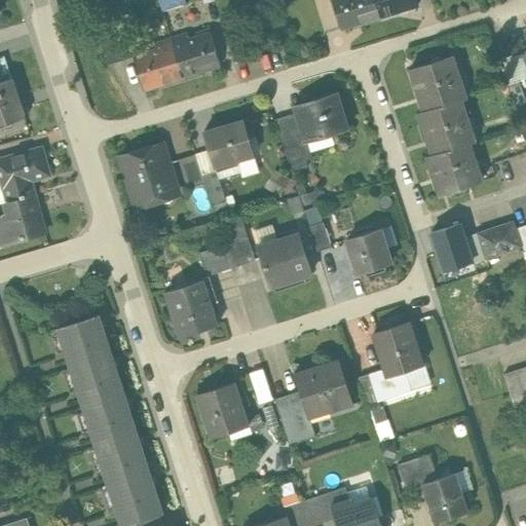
[(375,0),(333,0),(342,29),(380,16),(375,0)]
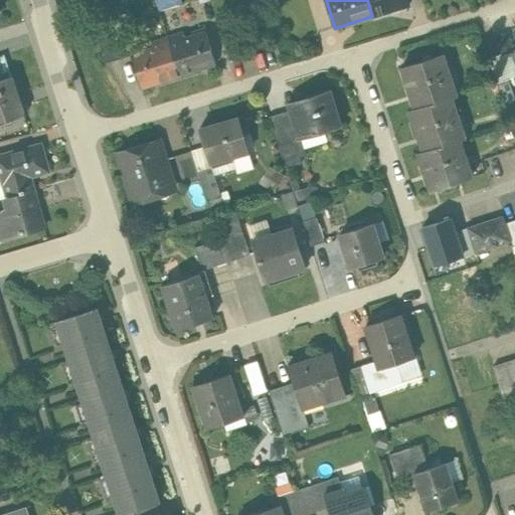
[(407,0),(367,0),(372,16),(409,5),(407,0)]
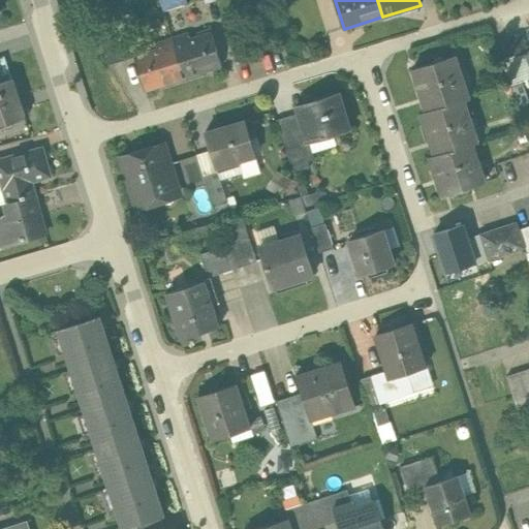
[(116,29),(99,34),(109,64),(124,60),(116,29)]
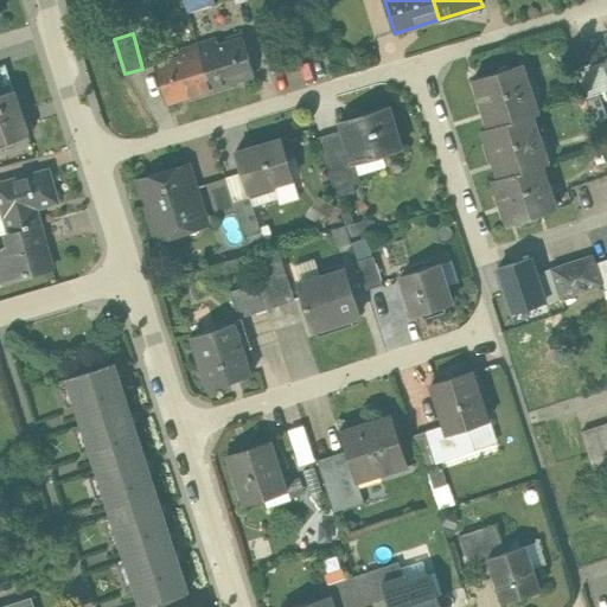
[(243,37),(218,44),(217,38),(197,44),(211,89),(255,75),(243,37)]
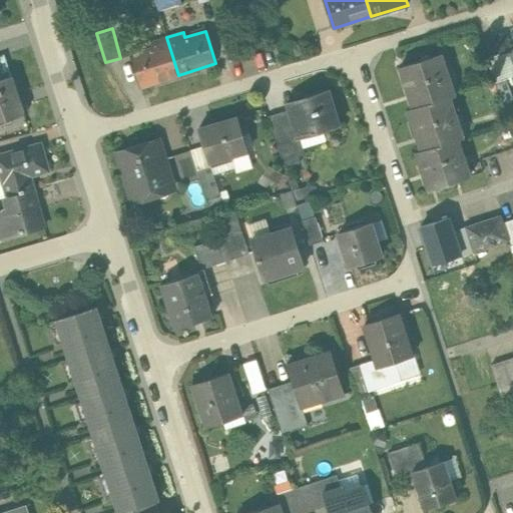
[(166,37),(150,42),(152,47),(132,53),(130,53),(140,87),(178,75),(166,37)]
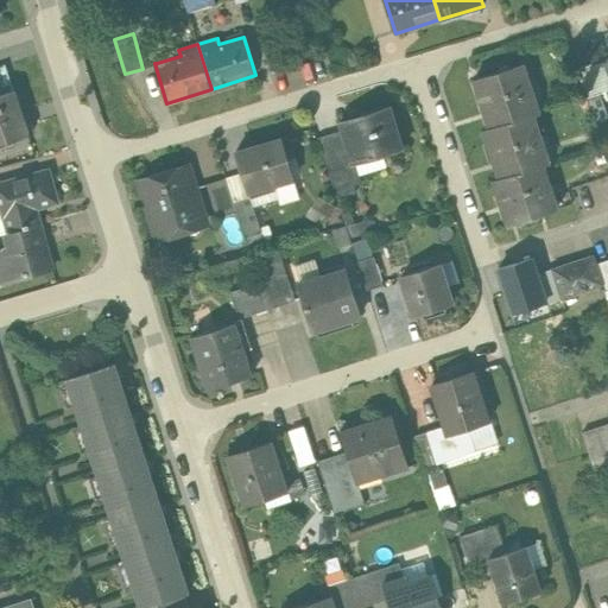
[(524,63),(474,78),(474,81),(475,81),(489,127),(489,128),(533,114),(539,113),(539,111),(534,112),(526,86),(531,84),(524,63)]
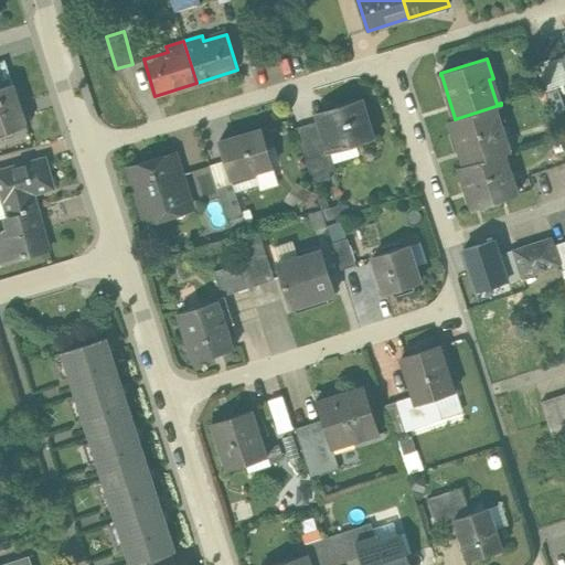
[(550,59),(536,63),(546,91),(558,86),(550,59)]
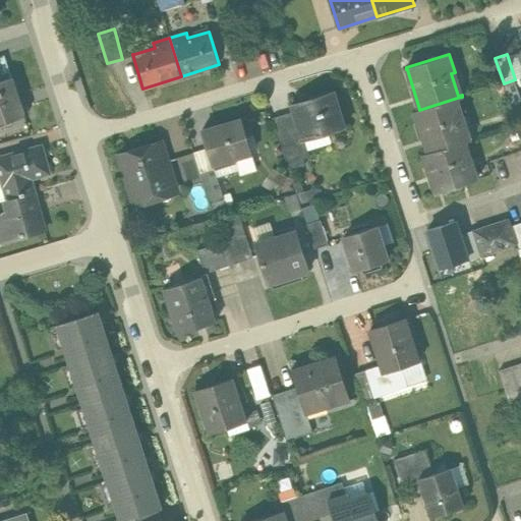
[(12,78),(0,81),(0,128),(12,125),(11,119),(24,115),(23,113),(30,111),(23,95),(18,97),(12,78)]
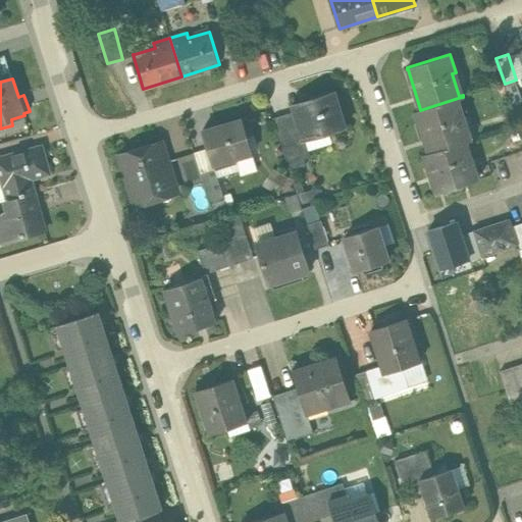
[(521,102),(521,99),(516,80),(505,84),(512,106),(521,102)]
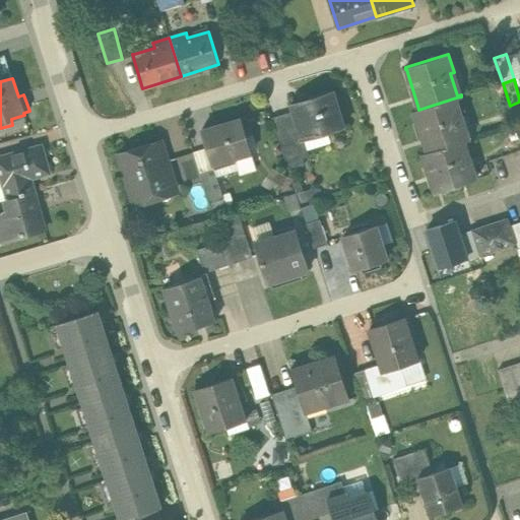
[(332,89),(291,103),(294,111),(303,140),(343,128),(332,89)]
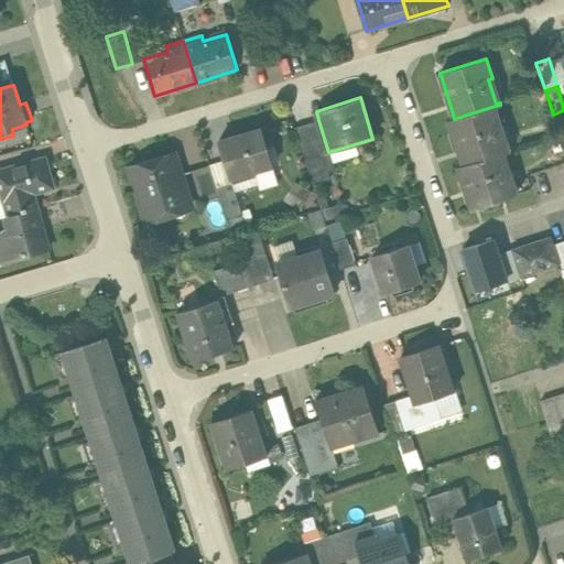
[(495,106),(454,119),(454,118),(448,120),(448,121),(449,121),(463,165),(503,152),(503,153),(509,151),(509,150),(505,151),(497,127),(501,126),(495,106)]
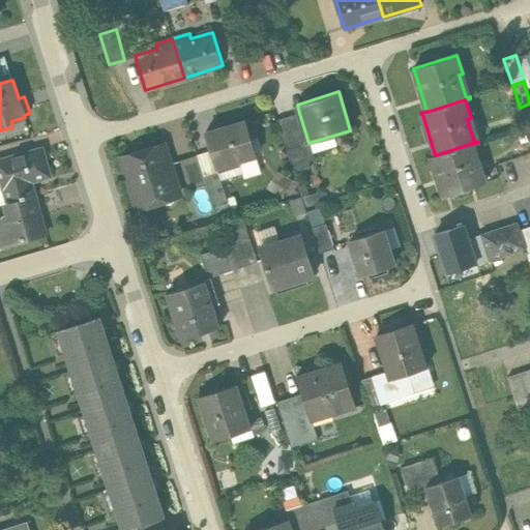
[(299,113),(277,119),(287,149),(308,143),(299,113)]
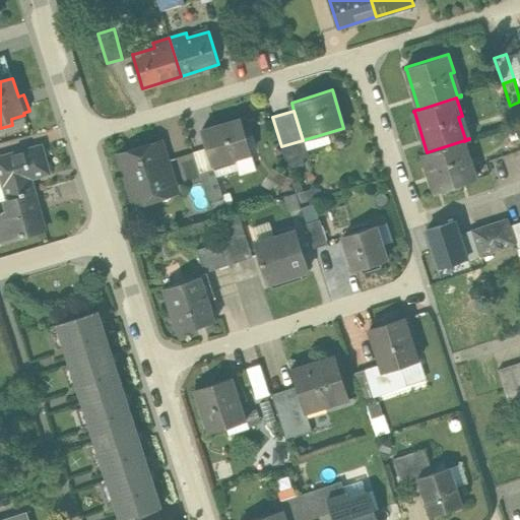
[(241,118),(201,130),(207,147),(212,165),(213,165),(213,163),(234,156),(235,157),(252,152),(241,118)]
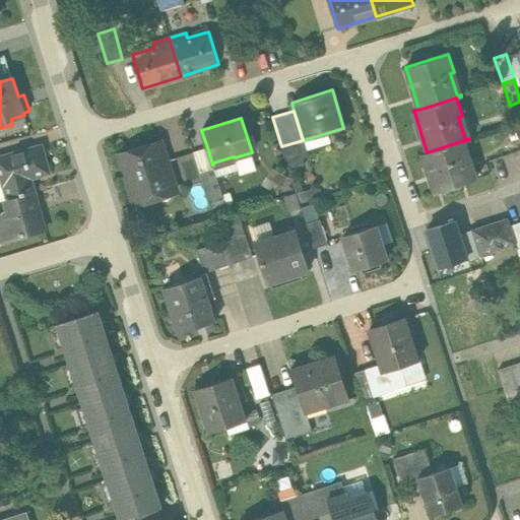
[(464,140),(427,152),(421,153),(423,155),(423,154),(434,191),(434,192),(476,179),(476,177),(472,178),(466,159),(470,158),(464,141),(464,140)]
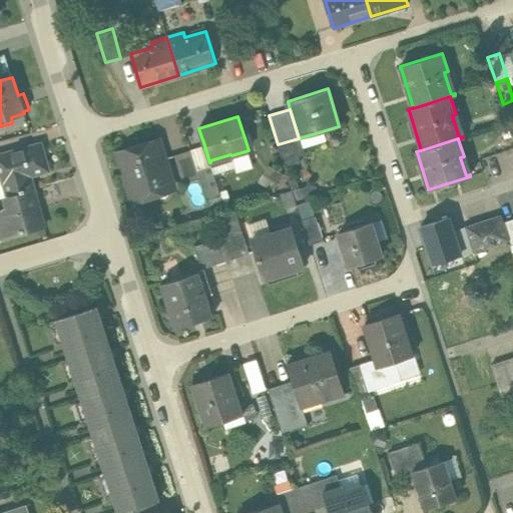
[(157,140),(119,152),(134,201),(173,188),(157,140)]
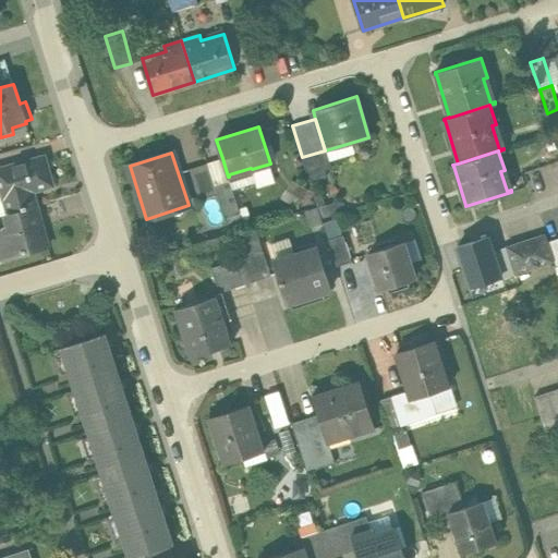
[(45,156),(0,168),(0,183),(4,198),(9,213),(37,205),(33,191),(52,185),(45,156)]
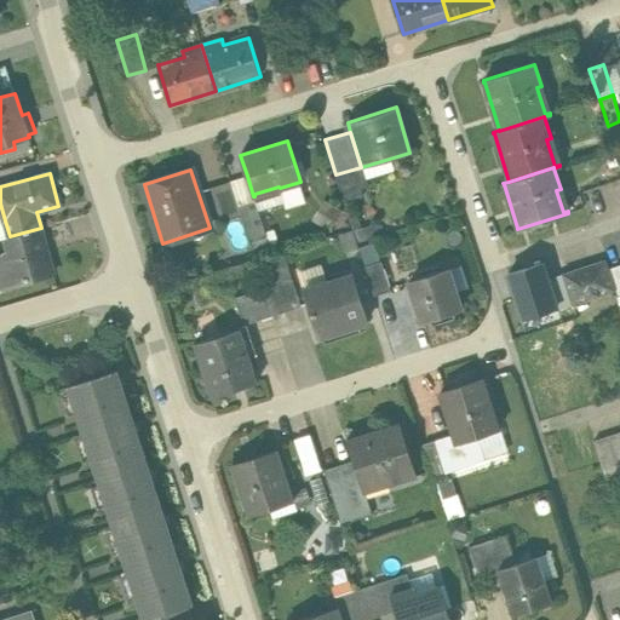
[(247,176),(231,182),(239,207),(256,201),(254,196),(253,196),(247,176)]
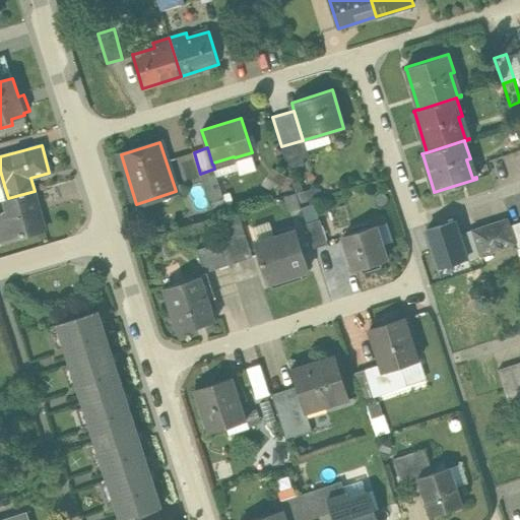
[(194,152),(178,156),(187,186),(203,181),(200,174),(194,152)]
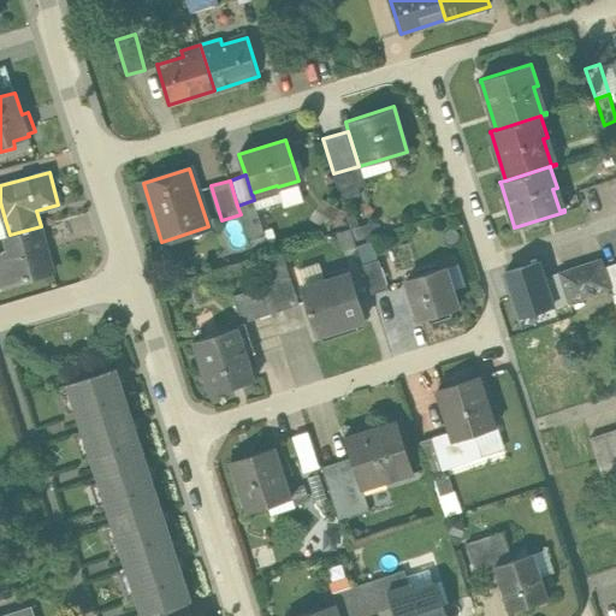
[(298,181),(278,187),(284,205),(303,199),(298,181)]
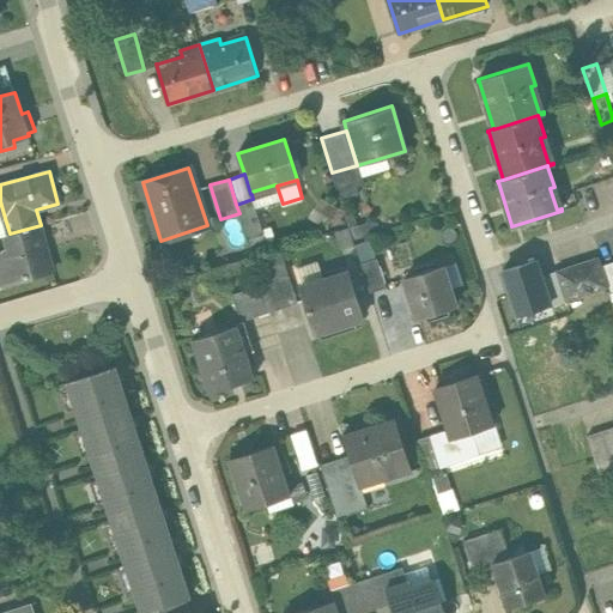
[(263,234),(253,199),(236,205),(240,213),(248,240),(263,234)]
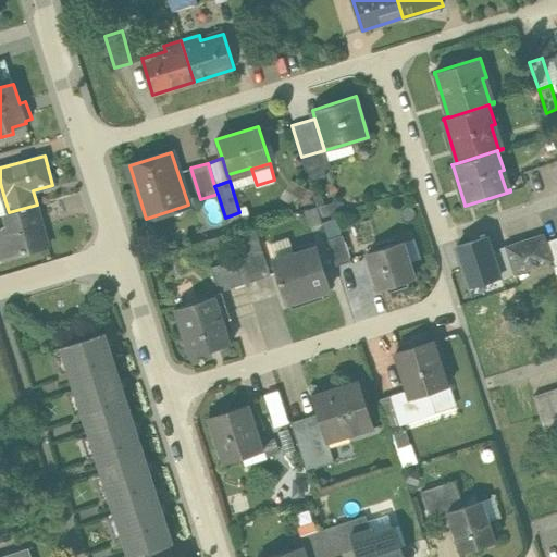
[(305,207),(307,220),(322,217),(325,233),(335,231),(329,201),(305,207)]
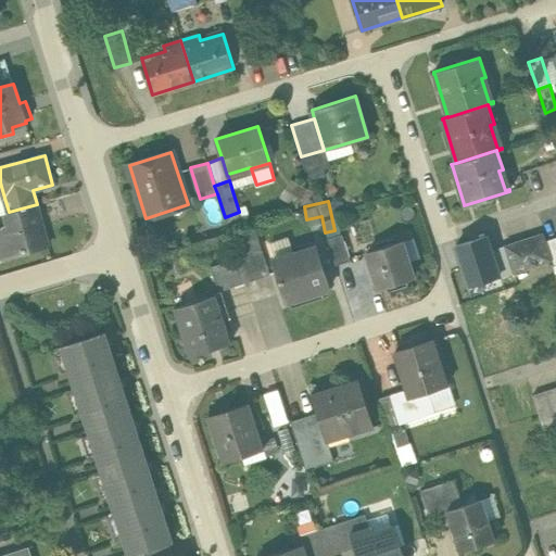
[(37,204),(9,212),(12,225),(0,228),(0,258),(48,245),(37,204)]
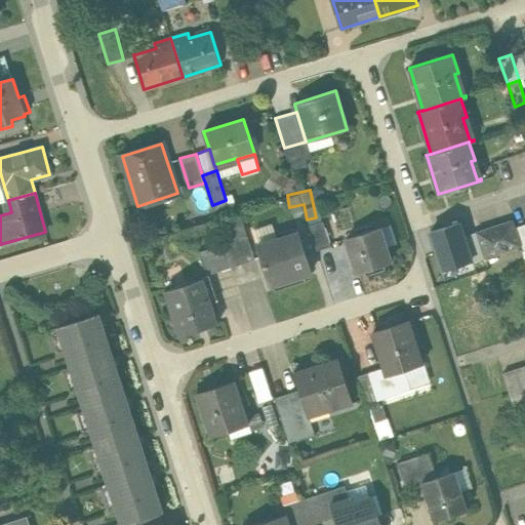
[(235,197),(226,200),(212,205),(216,220),(240,212),(235,197)]
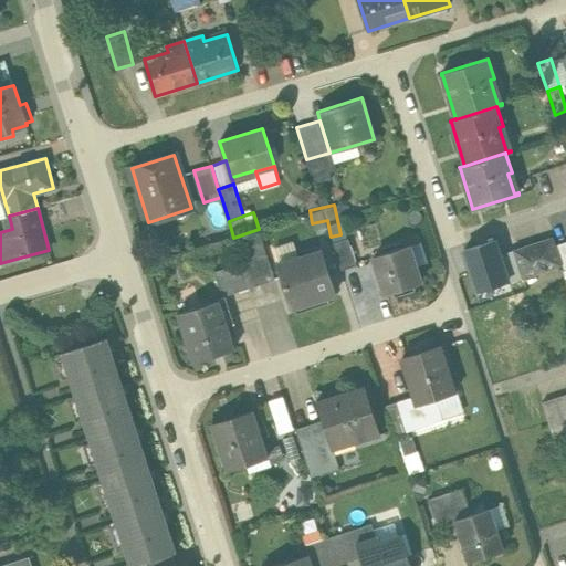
[(259,229),(233,238),(242,262),(266,254),(259,229)]
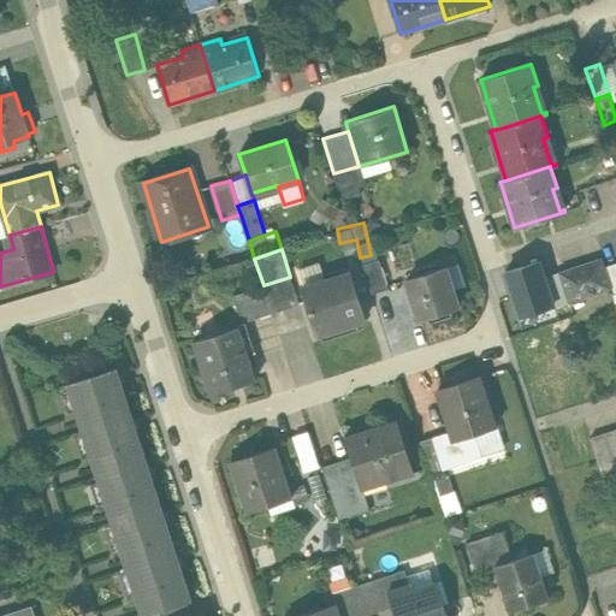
[(600,258),(560,272),(569,302),(610,288),(600,258)]
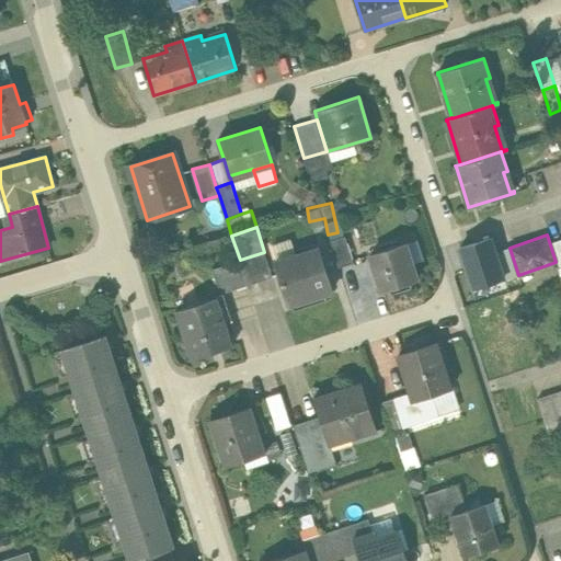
[(345,236),(330,240),(339,267),(354,263),(345,236)]
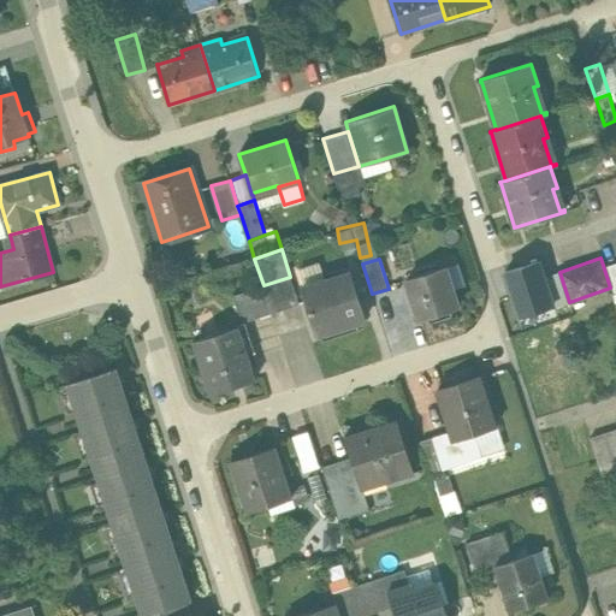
[(615,262),(605,266),(614,292),(615,291),(615,262)]
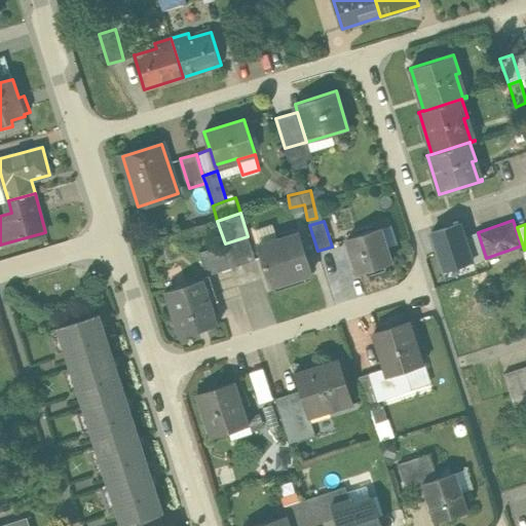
[(380,228),(347,238),(359,273),(390,263),(380,228)]
